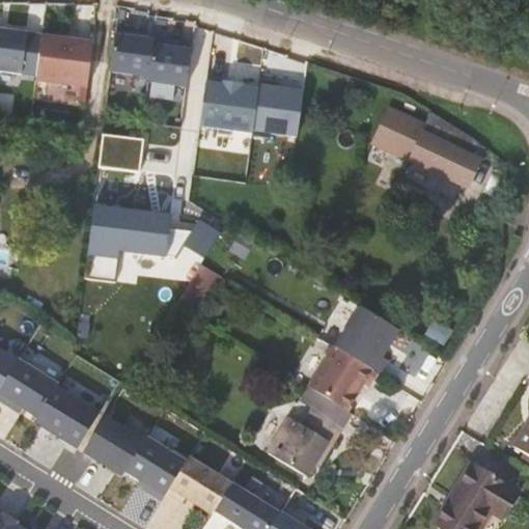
[(40,33),(0,26),(0,68),(34,75),(40,33)]
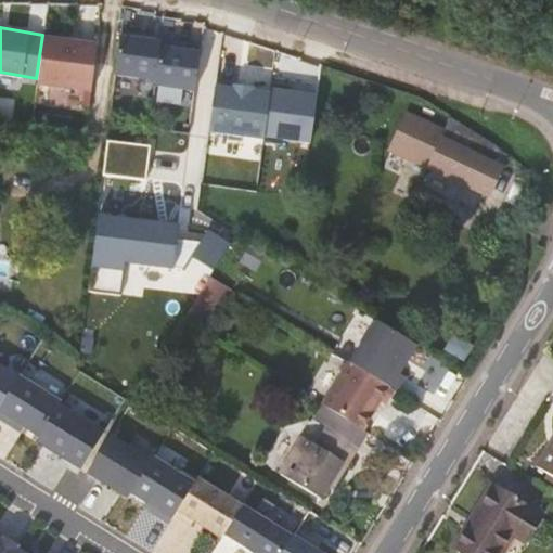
[(93,42),(42,35),(36,78),(36,84),(88,91),(93,42)]
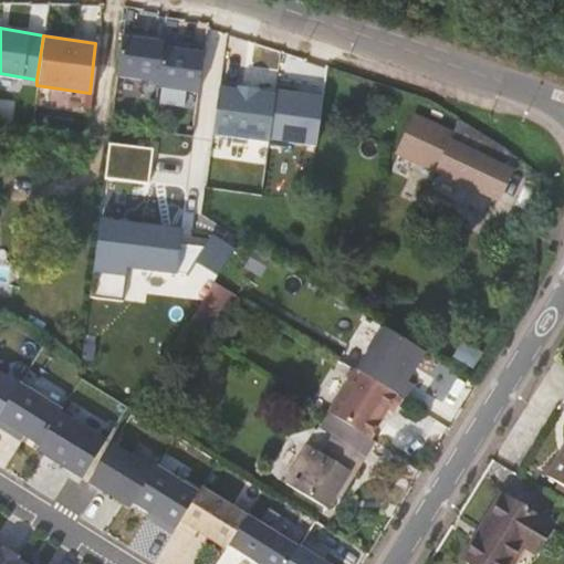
[(159,43),(118,38),(114,76),(155,82),(158,49),(159,43)]
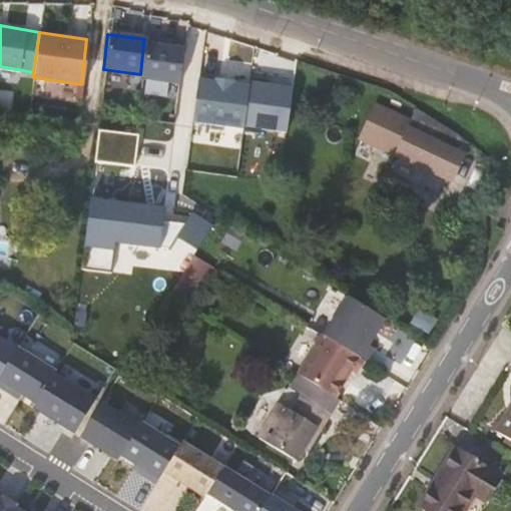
[(140,74),(139,79),(177,84),(181,49),(143,44),(140,74)]
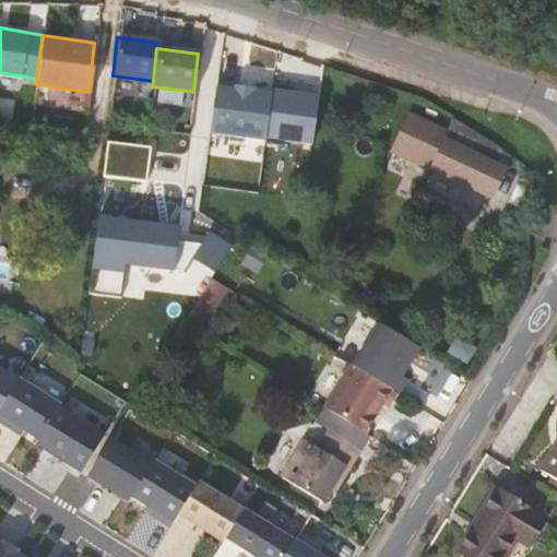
[(322,79),(274,68),(268,108),(315,118),(322,79)]
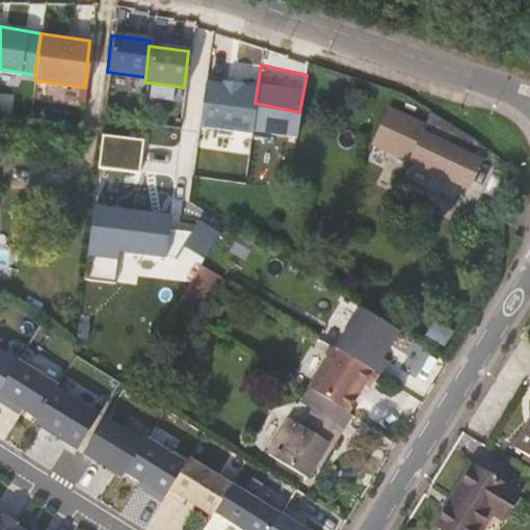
[(220,85),(204,82),(199,127),(250,133),(255,103),(256,89),(239,87),(239,84),(221,82),(220,85)]
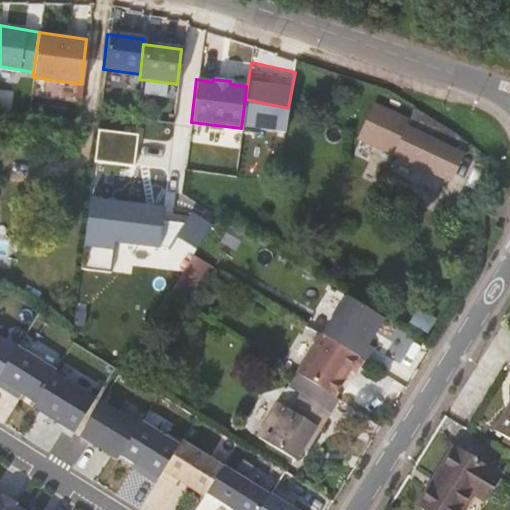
[(450,183),(469,145),(457,134),(414,106),(411,119),(375,102),(356,143),(450,183)]
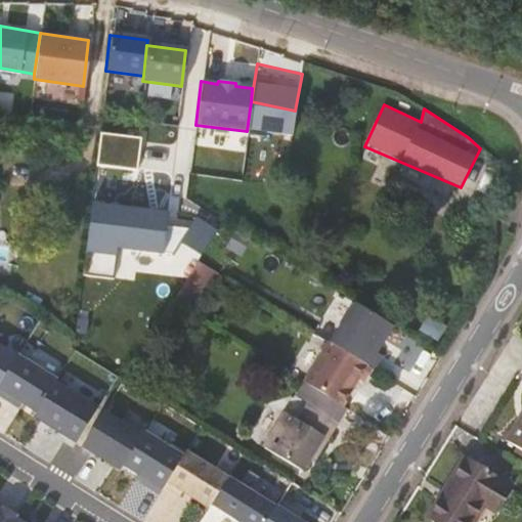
[(139,135),(100,131),(96,162),(136,167),(139,135)]
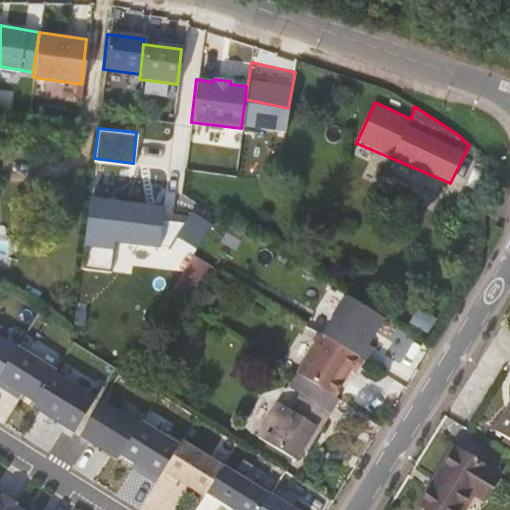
[(81,190),(73,265),(180,272),(213,217),(162,200),(81,190)]
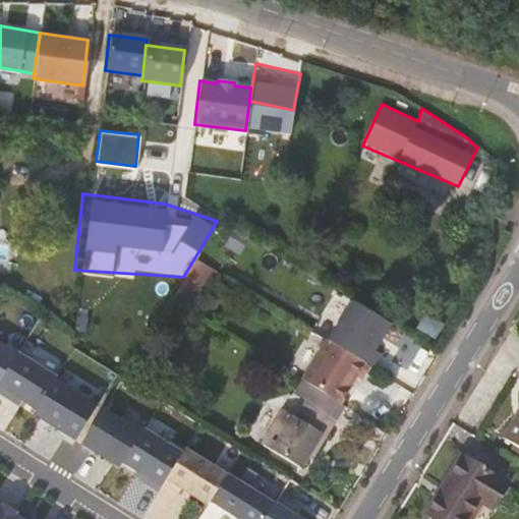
[(242,246),(228,236),(216,253),(231,264),(242,246)]
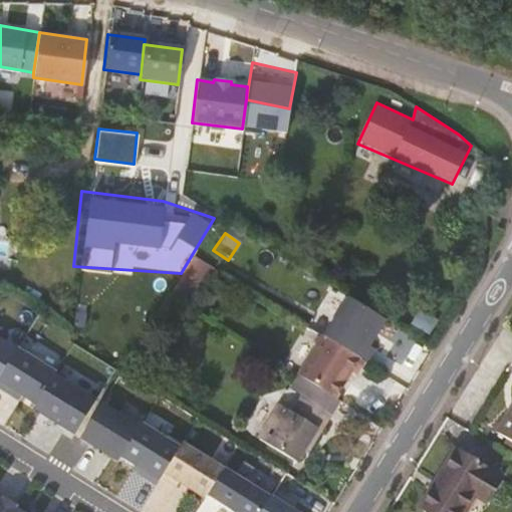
[(193,253),(181,273),(198,284),(210,264),(193,253)]
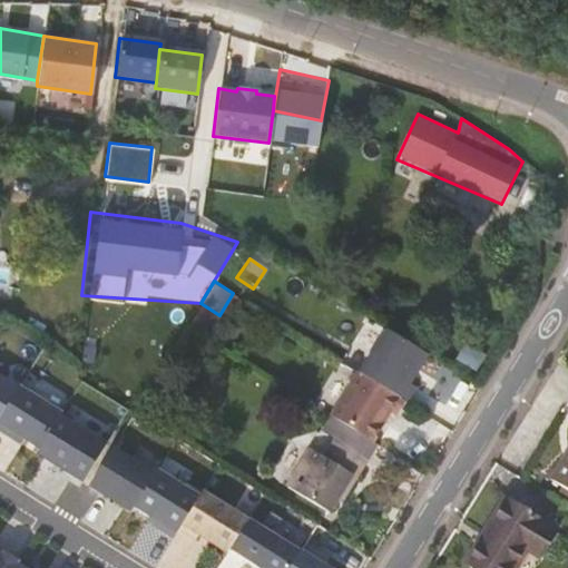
[(201,303),(187,325),(206,336),(219,315),(201,303)]
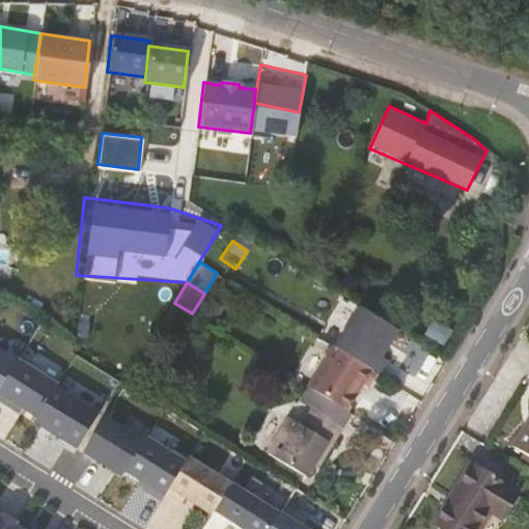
[(398,331),(359,306),(334,345),(374,369),(398,331)]
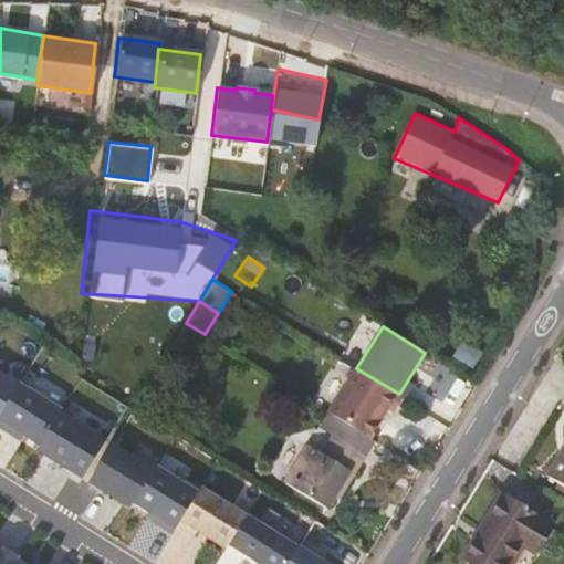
[(330,410),(367,434),(385,406),(389,409),(399,394),(356,368),(330,410)]
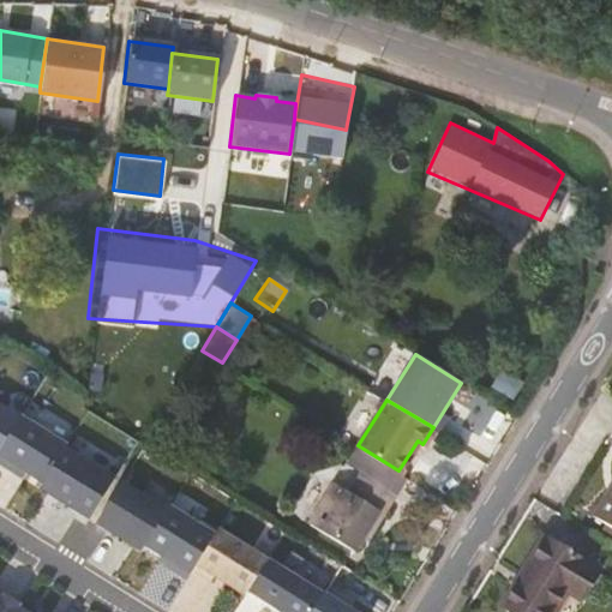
[(0,444),(19,414),(0,401),(0,444)]
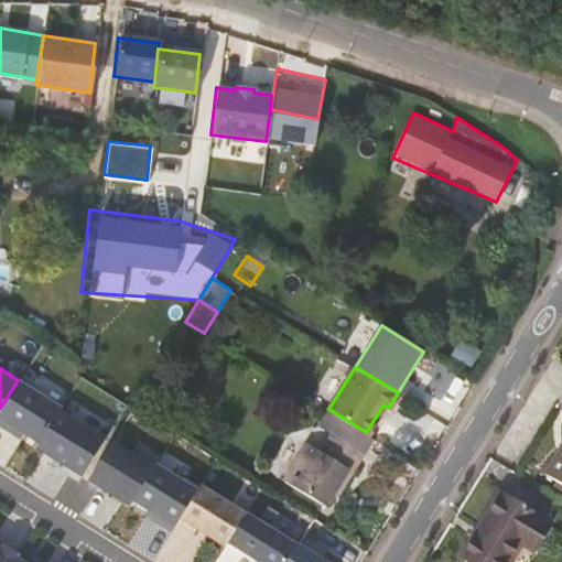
[(60,407),(18,380),(0,408),(0,423),(9,430),(12,425),(22,431),(38,441),(57,409),(60,407)]
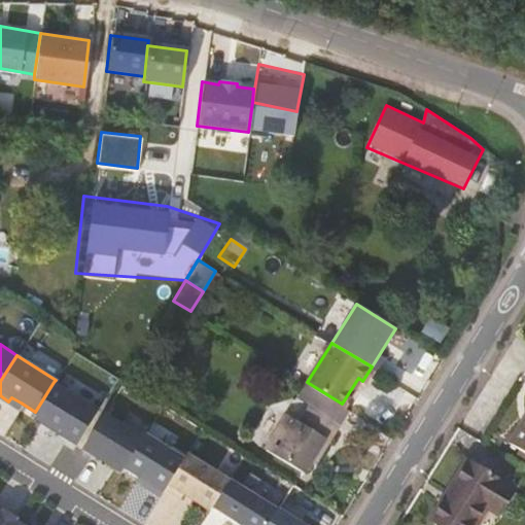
[(33,417),(75,443),(97,409),(54,382),(35,412),(33,417)]
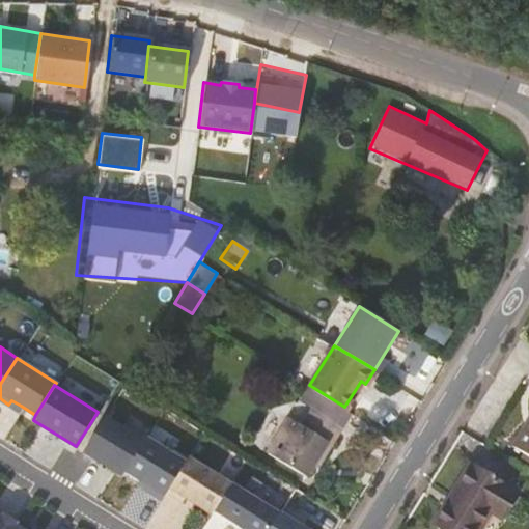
[(11,400),(8,405),(18,411),(21,406),(11,400)]
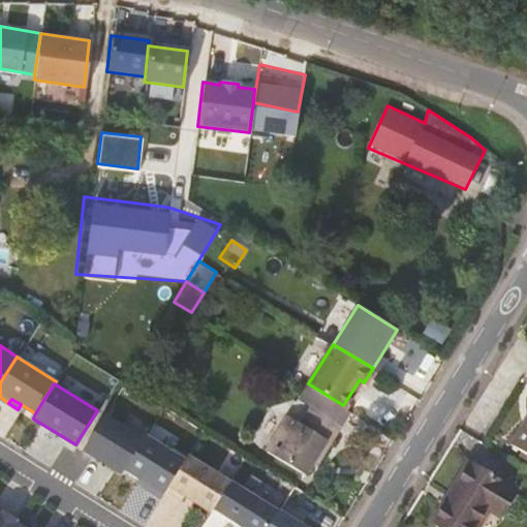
[(341,421),(310,402),(299,420),(287,412),(266,446),(304,470),(313,455),(318,457),(341,421)]
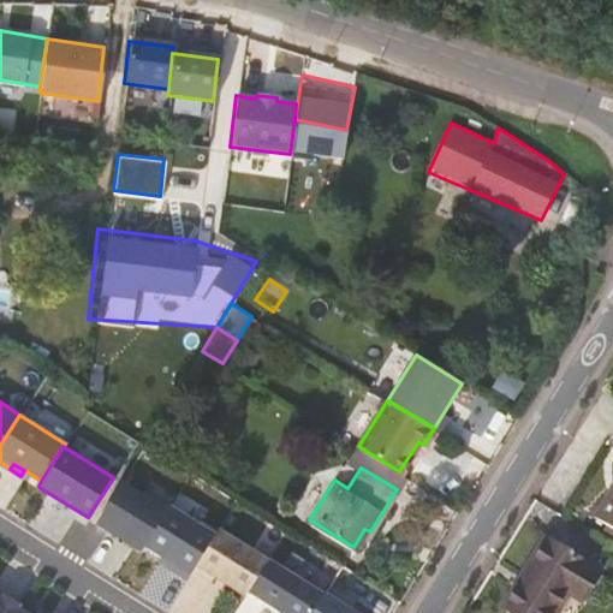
[(612,480),(593,511),(612,525),(612,480)]
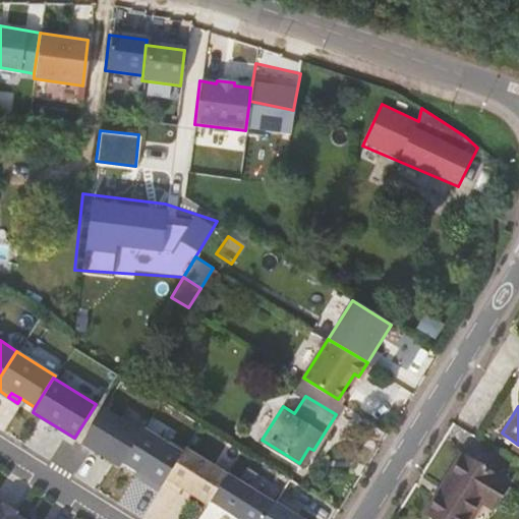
[(102,407),(79,442),(119,465),(121,462),(140,431),(102,407)]
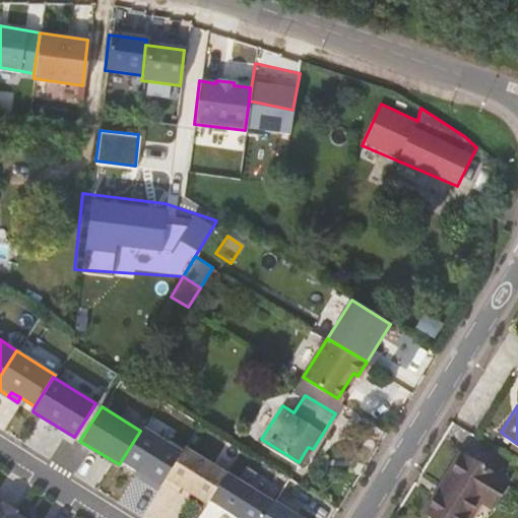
[(142,479),(156,489),(162,480),(181,450),(142,426),(140,431),(121,461),(134,469),(144,475),(142,479)]
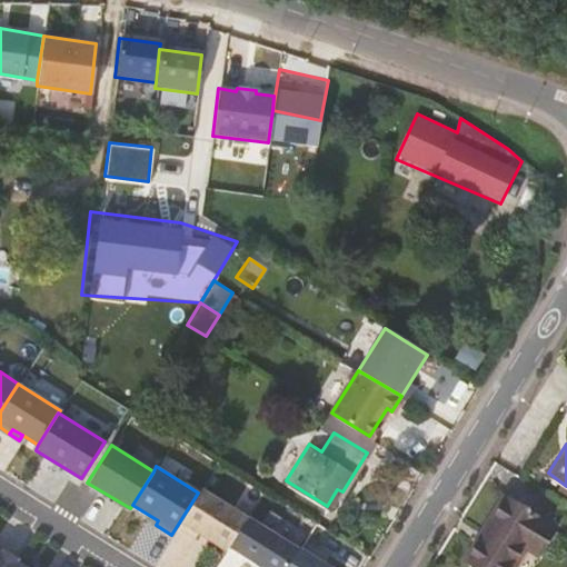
[(198,493),(177,526),(194,536),(197,531),(226,549),(228,546),(247,516),(201,487),(198,493)]
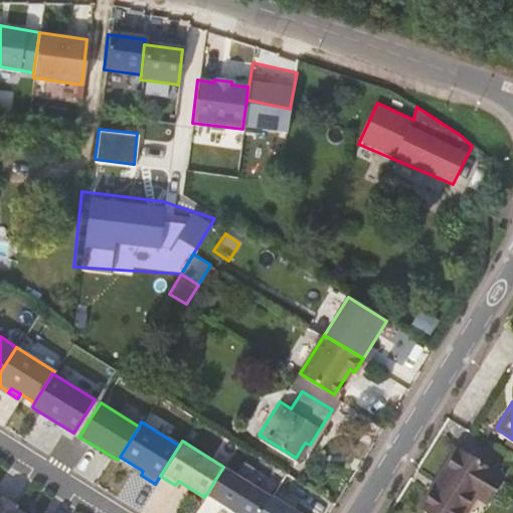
[(420,504),(435,512),(459,512),(473,491),(483,497),(496,475),(455,450),(420,504)]
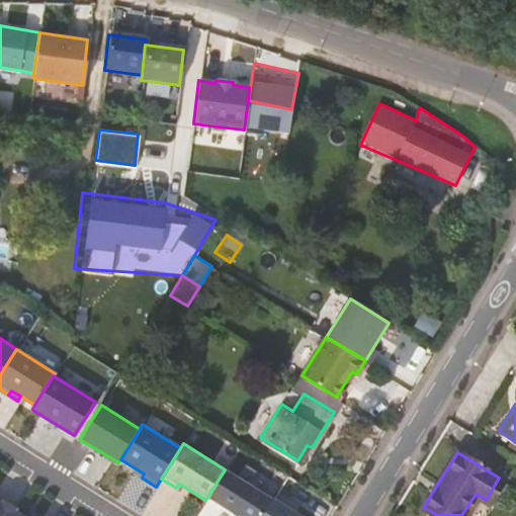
[(144,474),(134,467),(132,471),(142,478),(144,474)]
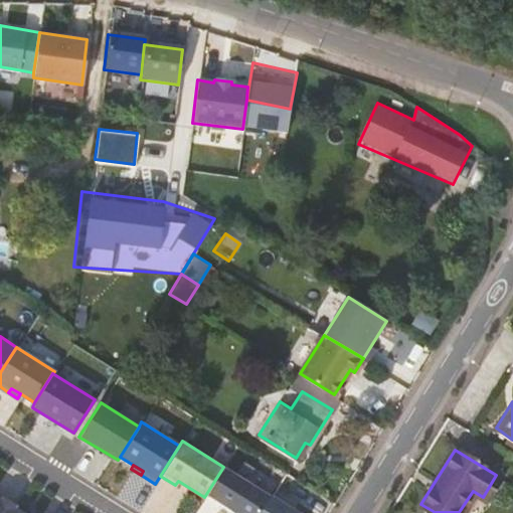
[(206,494),(237,512),(259,512),(271,495),(223,467),(206,494)]
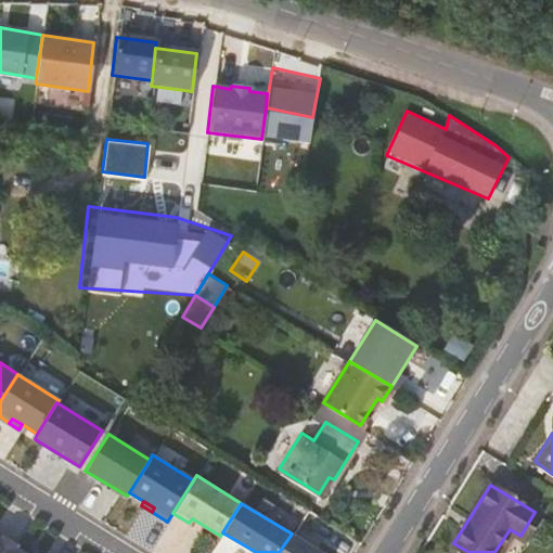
[(324,552),(292,534),(279,552),(324,552)]
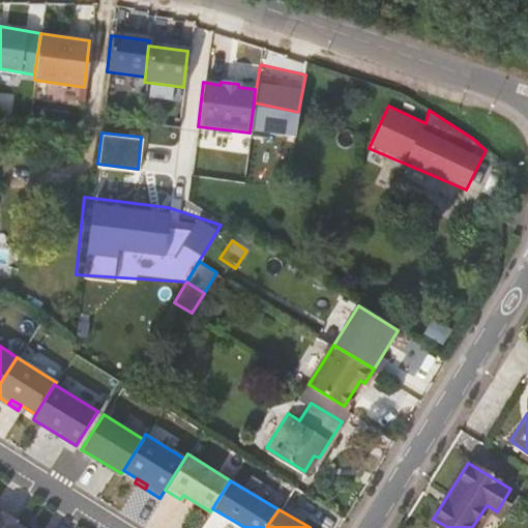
[(0,527),(11,527),(16,523),(17,520),(2,510),(1,514),(0,512),(0,527)]
